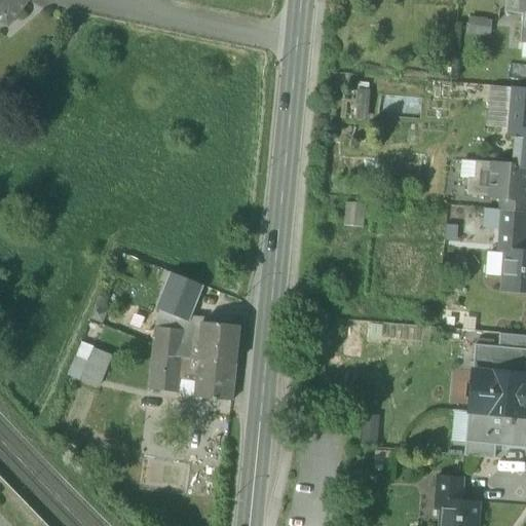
[(0,0),(0,22),(8,29),(29,0),(0,0)]
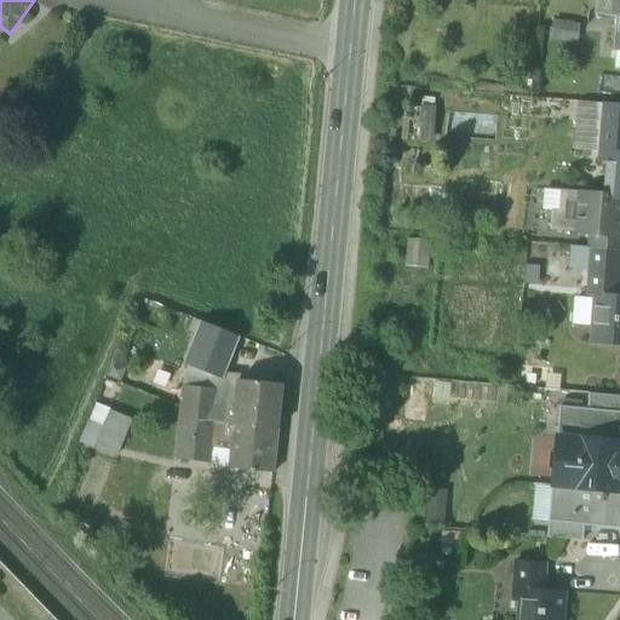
[(613,0),(595,0),(593,16),(619,17),(619,6),(613,6),(613,0)]
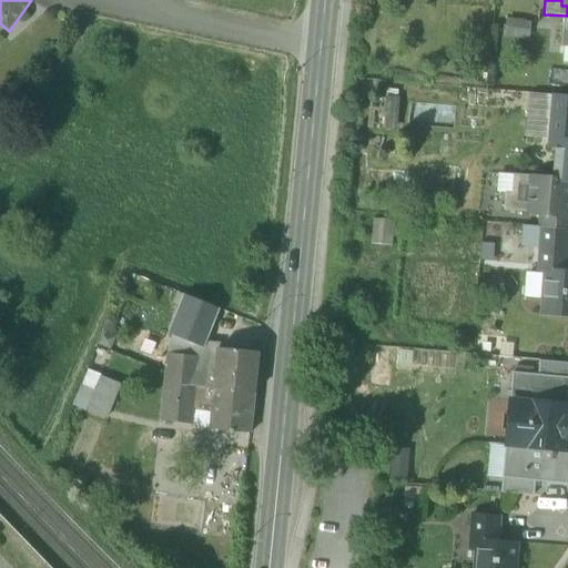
[(531,20),(506,18),(505,38),(529,40),(531,20)]
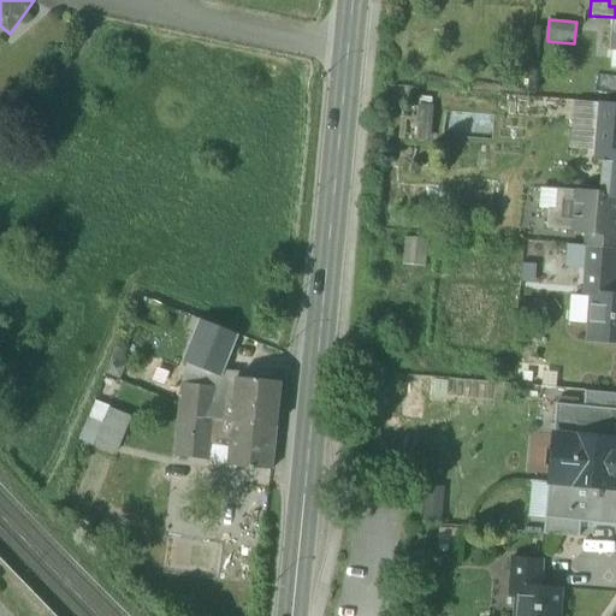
[(575,102),(574,120),(599,122),(602,104),(582,102),(581,104),(575,102)]
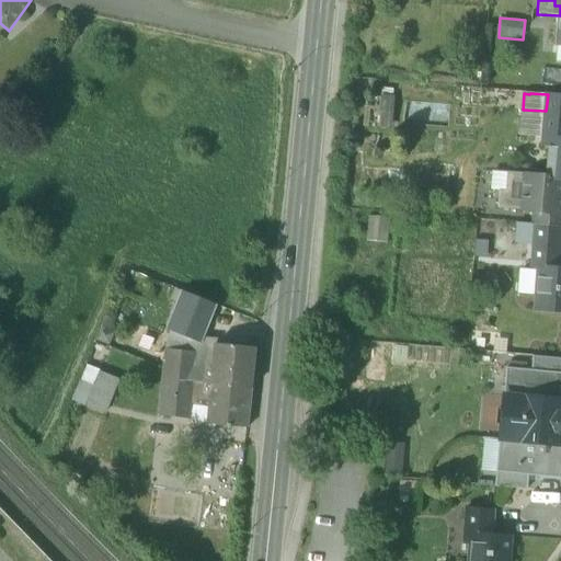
[(546,111),(546,112),(560,113),(560,95),(548,94),(546,111)]
